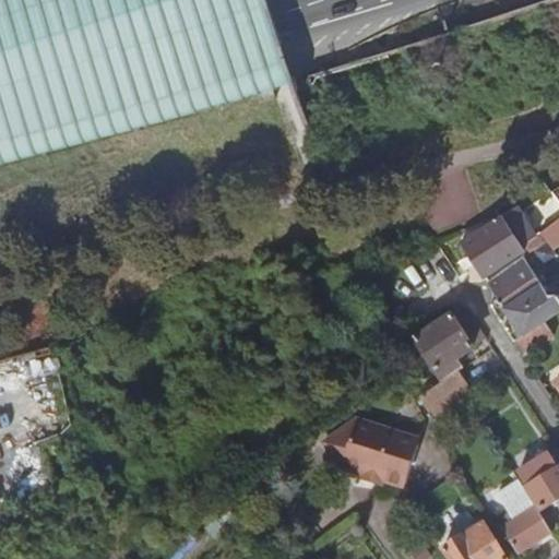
[(0,0),(0,165),(58,151),(293,85),(264,0),(0,0)]
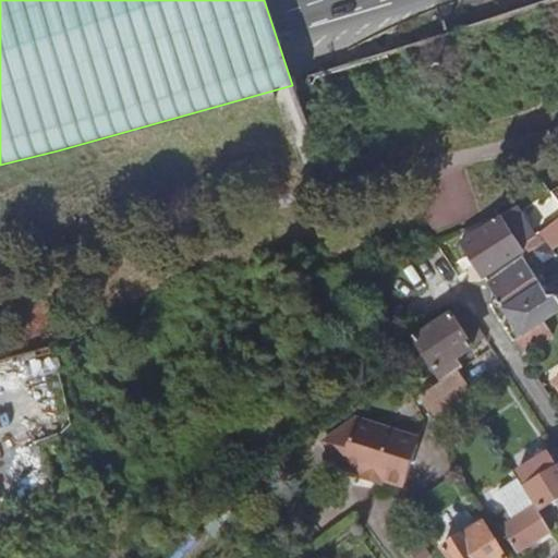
[(525,252),(502,216),(464,242),(473,255),(465,259),(470,267),(478,263),(487,276),(525,252)]
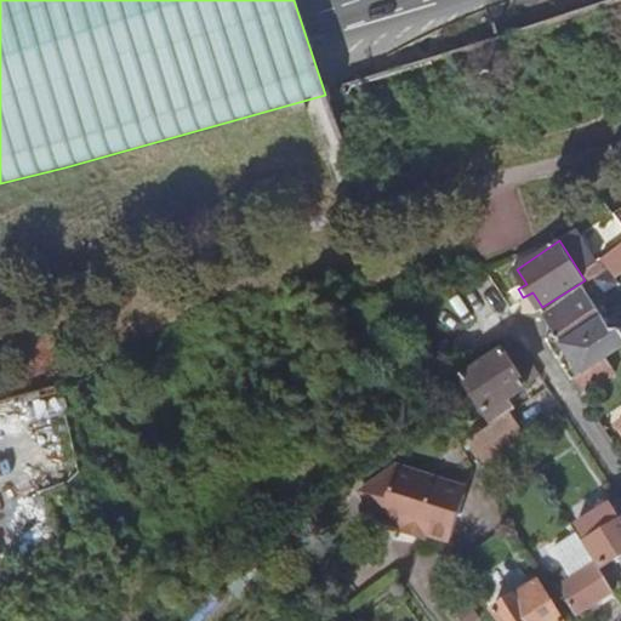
[(620,244),(603,257),(609,268),(620,260),(620,244)]
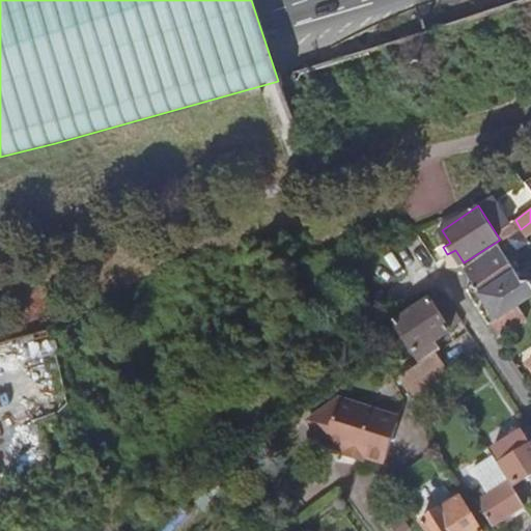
[(530,222),(521,229),(527,236),(530,233),(530,222)]
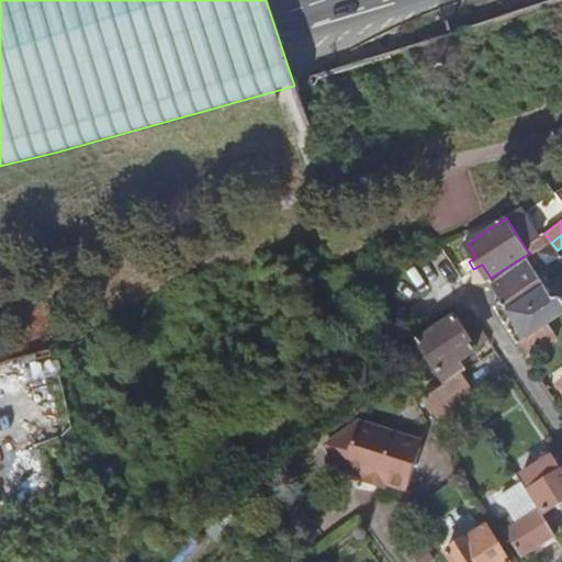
[(493,283),(529,338),(555,321),(561,316),(561,296),(555,298),(528,258),(493,283)]
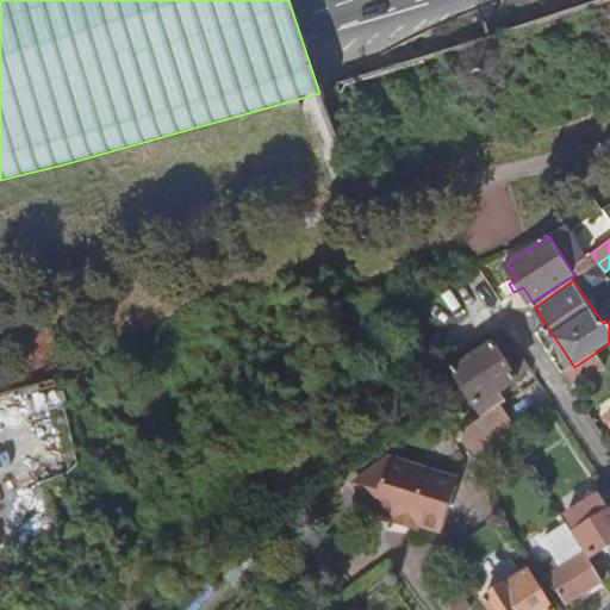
[(502,409),(509,403),(502,393),(518,383),(496,348),(503,343),(500,342),(496,337),(496,335),(474,344),(468,348),(477,360),(455,374),(485,419),(502,409)]
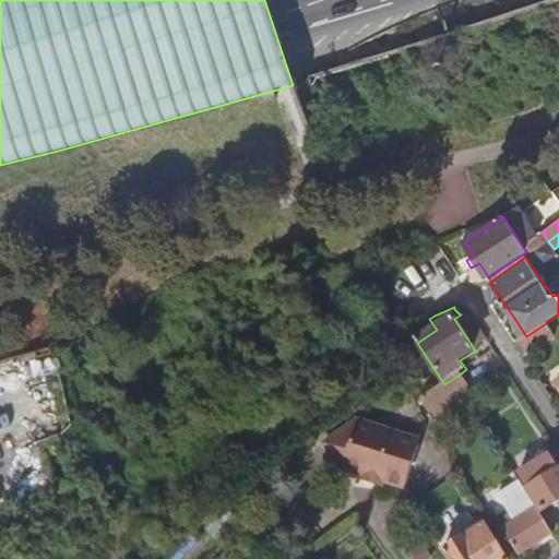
[(477,346),(490,340),(479,318),(466,323),(477,346)]
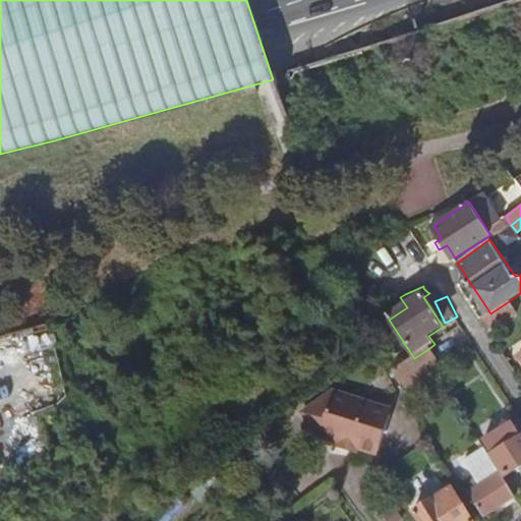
[(520,306),(515,297),(490,313),(499,326),(520,310),(520,306)]
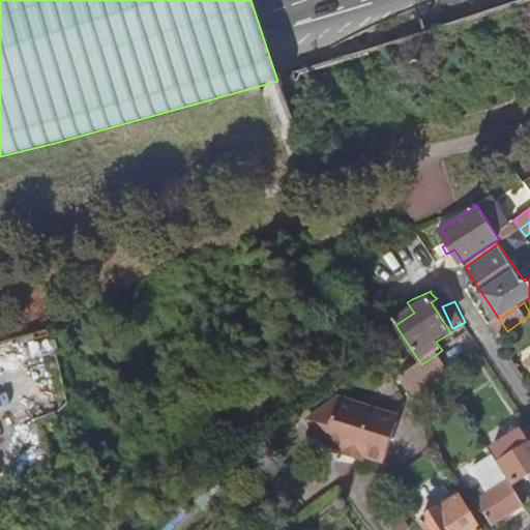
[(401,378),(404,376),(385,348),(377,353),(395,382),(401,378)]
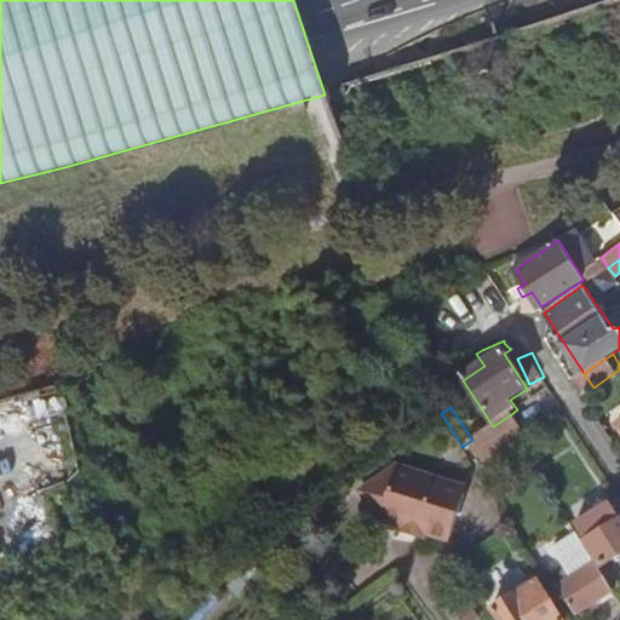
[(523,436),(510,415),(493,426),(472,440),(469,442),(482,464),(523,436)]
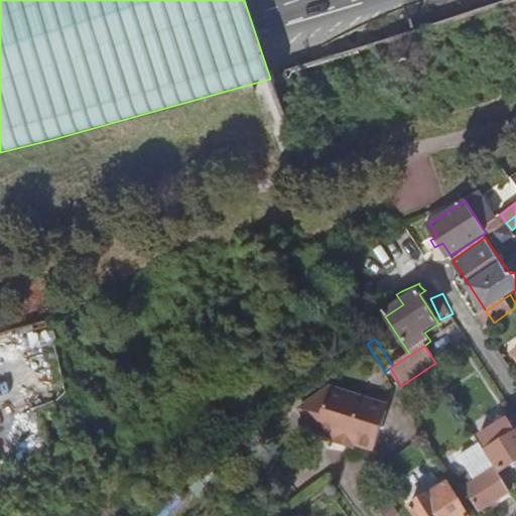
[(332,389),(303,407),(316,428),(315,432),(335,438),(354,444),(358,440),(378,447),(388,412),(369,406),(370,401),(332,389)]
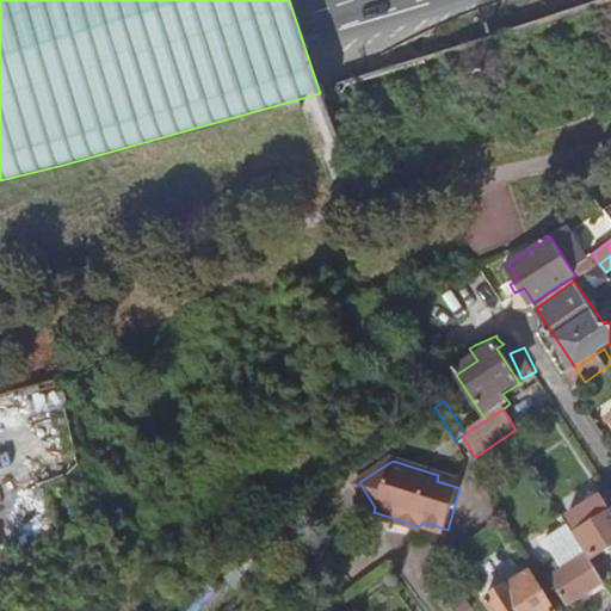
[(356,483),(374,512),(375,507),(359,482),(356,483)]
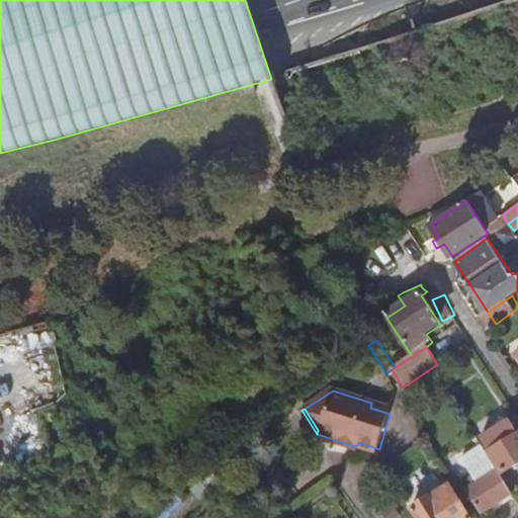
[(481,444),(485,451),(494,446),(486,433),(477,439),(481,444)]
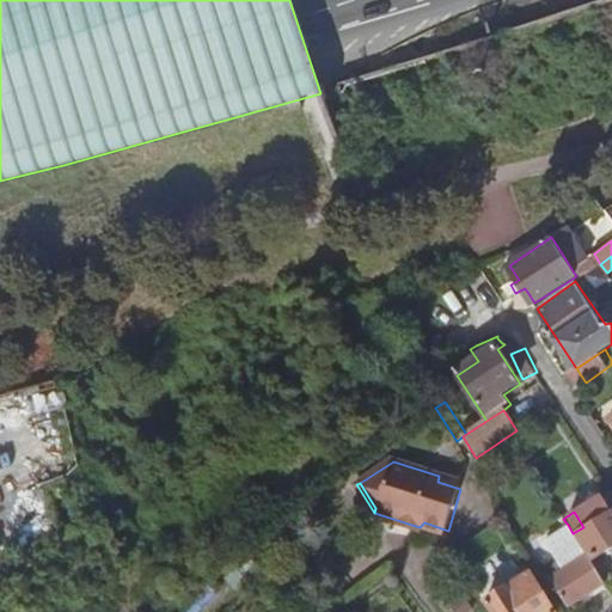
[(611,518),(580,539),(595,563),(611,551),(611,518)]
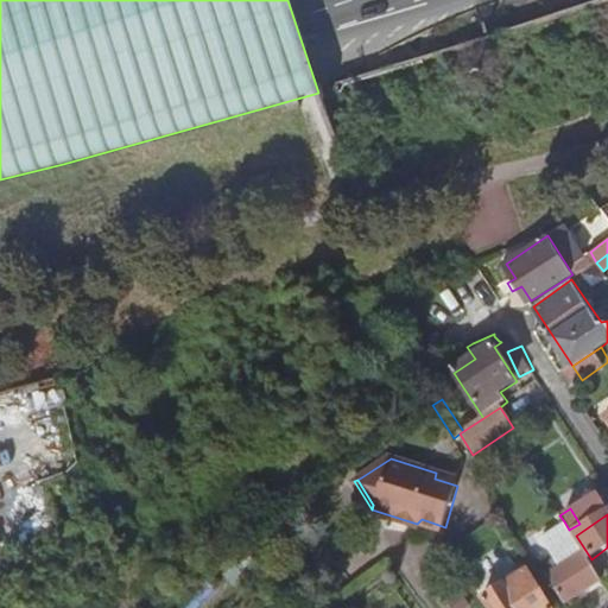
[(416,530),(417,524),(394,517),(393,521),(416,530)]
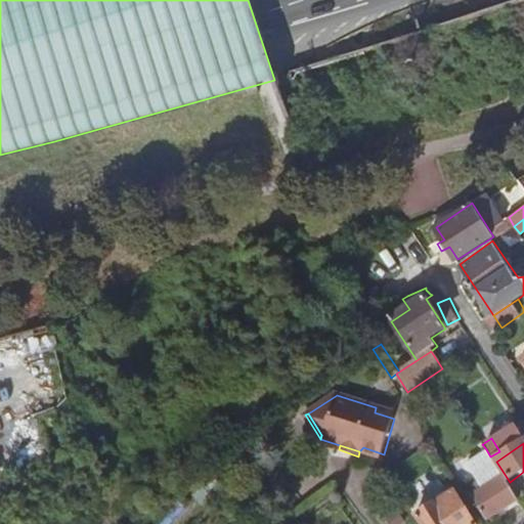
[(519,503),(490,456),(486,449),(476,456),(491,481),(483,486),(485,489),(472,498),(486,523),(500,514),(504,519),(508,516),(506,512),(519,503)]
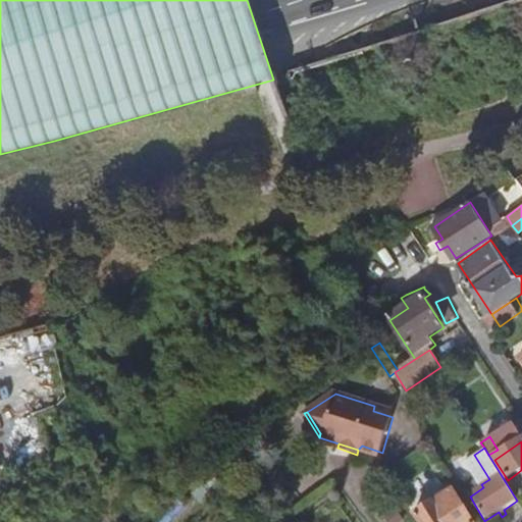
[(471,521),(454,491),(415,515),(419,521),(471,521)]
